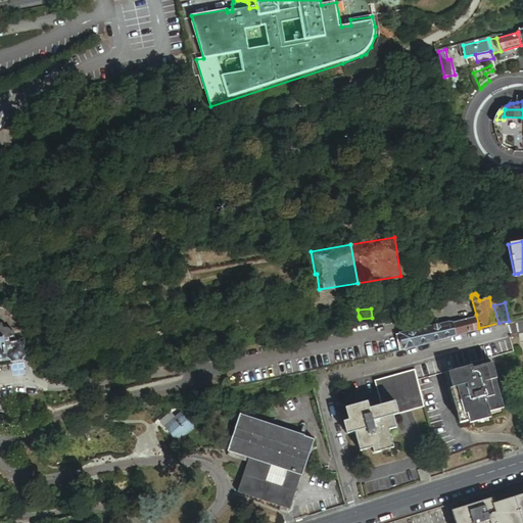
[(456,335),(479,328),(476,315),(453,322),(456,335)]
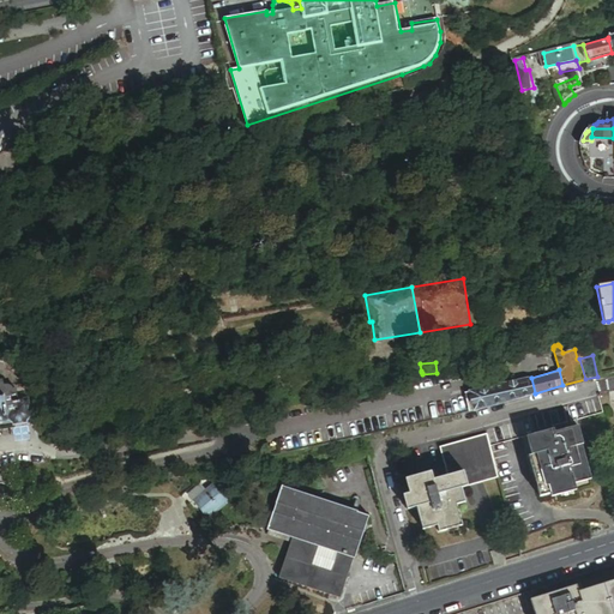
[(519,397),(535,393),(531,378),(525,379),(525,378),(516,380),(519,397)]
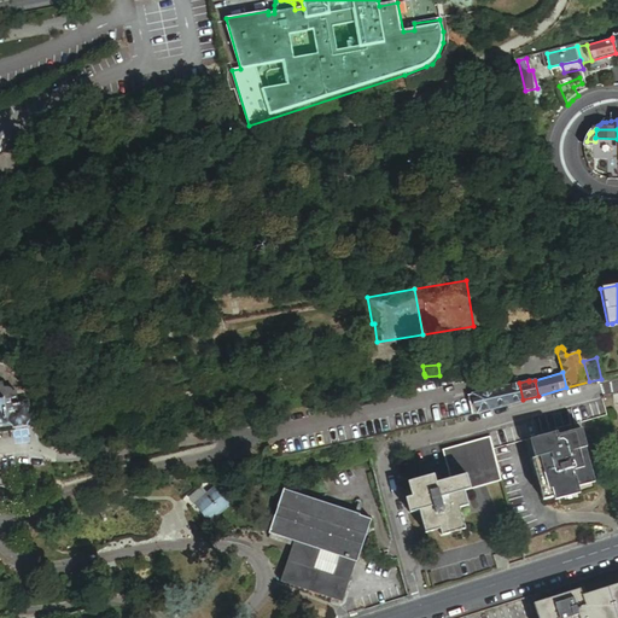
[(0,404),(18,402),(17,391),(12,391),(12,390),(12,389),(12,388),(11,388),(11,386),(10,386),(4,386),(3,382),(0,382),(0,404)]
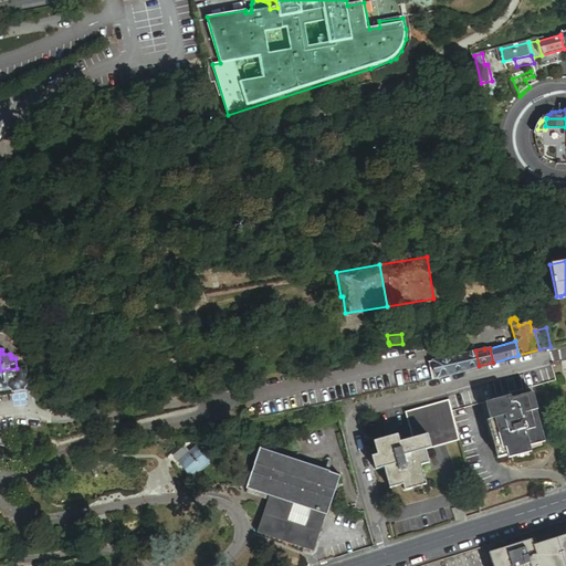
[(463,370),(479,366),(475,350),(460,354),(463,370)]
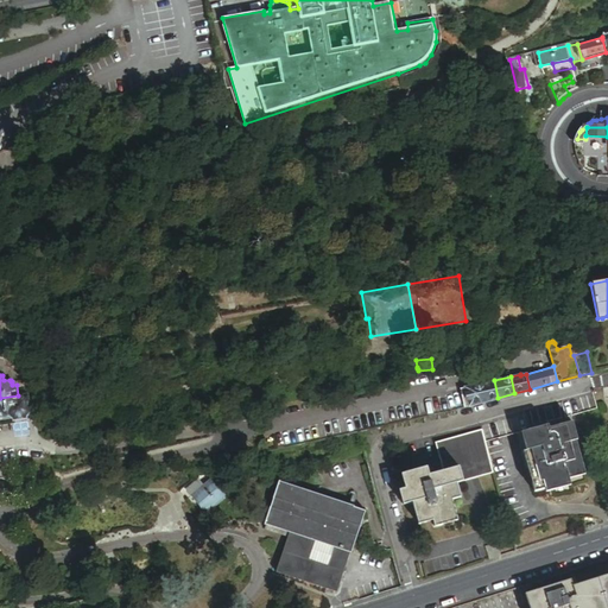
[(481,403),(498,398),(494,380),(477,384),(481,403)]
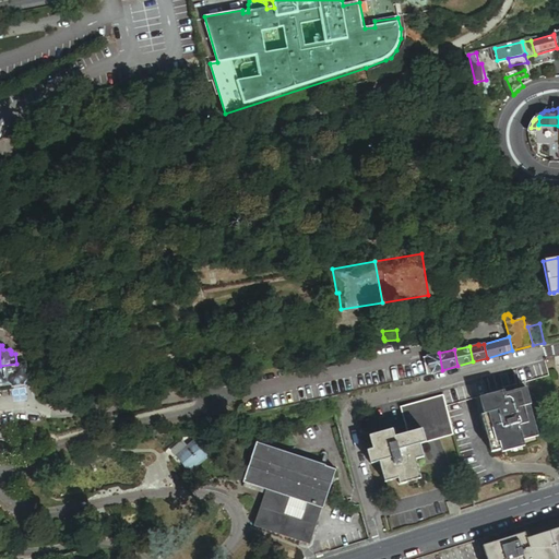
[(429,373),(442,370),(439,353),(426,356),(429,373)]
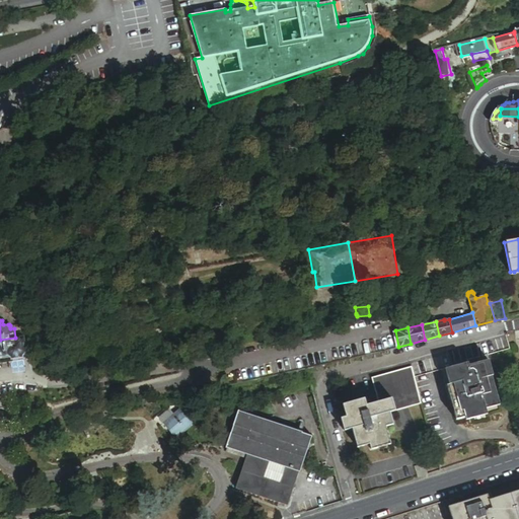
[(393,348),(398,347),(395,330),(390,331),(393,348)]
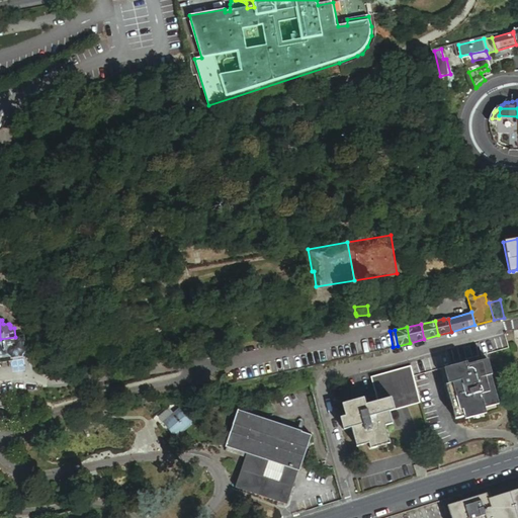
[(0,357),(7,357),(6,355),(8,355),(12,357),(12,358),(15,358),(15,357),(20,357),(22,357),(22,356),(25,352),(27,352),(24,335),(15,337),(0,339),(0,357)]
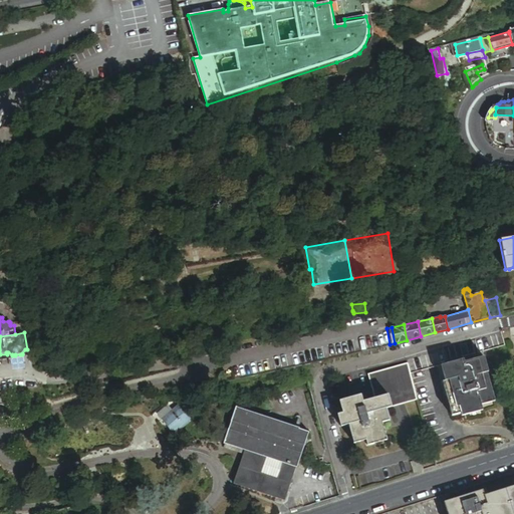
[(445,381),(442,381),(446,397),(451,417),(461,415),(461,417),(482,412),(480,406),(493,402),(486,373),(487,373),(483,356),(464,361),(463,358),(440,365),(445,381)]
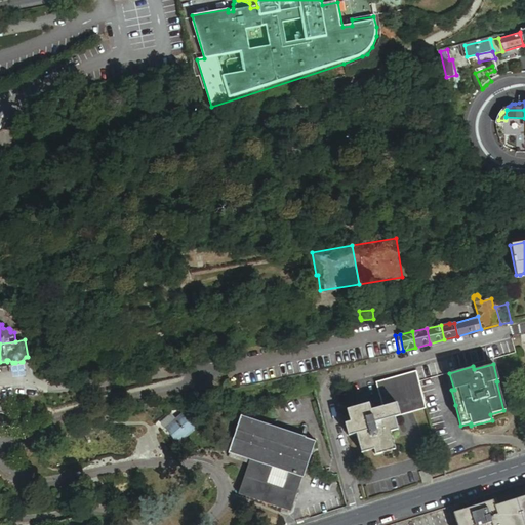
[(400,415),(427,408),(415,370),(377,381),(385,406),(396,403),(400,415)]
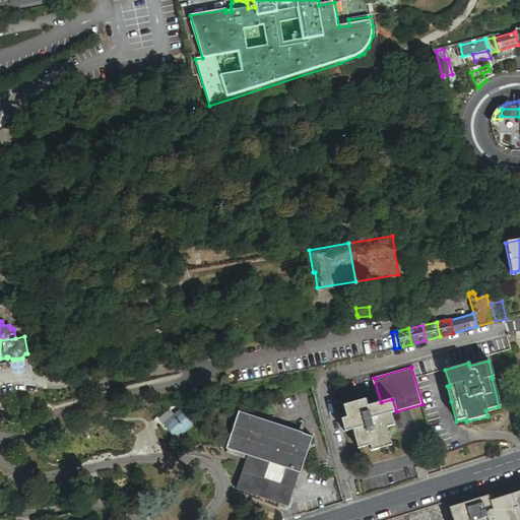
[(445,387),(447,386),(450,386),(445,370),(440,371),(445,387)]
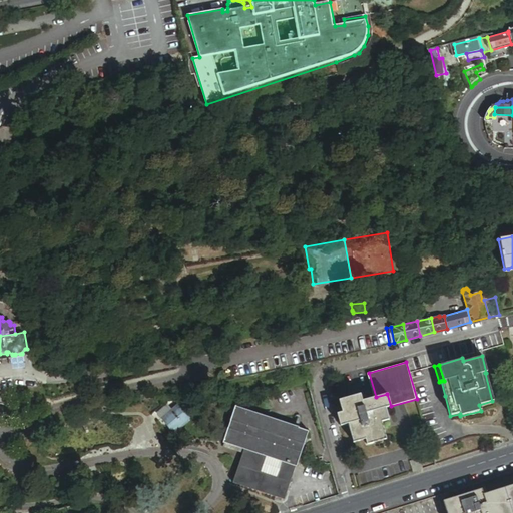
[(387,394),(376,397),(364,400),(362,393),(340,399),(344,412),(336,414),(340,426),(348,424),(353,443),(365,440),(367,445),(386,440),(381,422),(389,420),(385,408),(391,406),(387,394)]
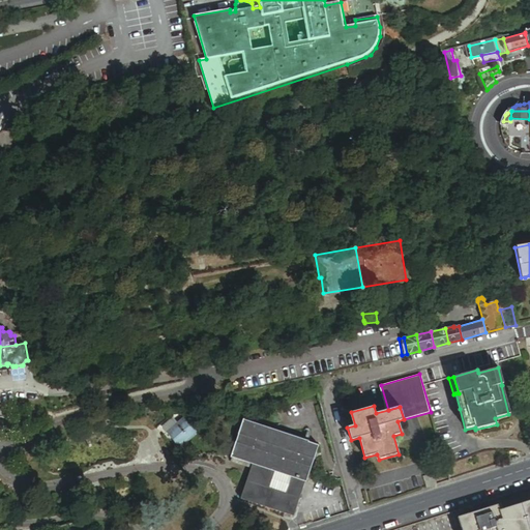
[(174,428),(169,422),(163,429),(180,448),(198,433),(185,418),(177,424),(174,428)]
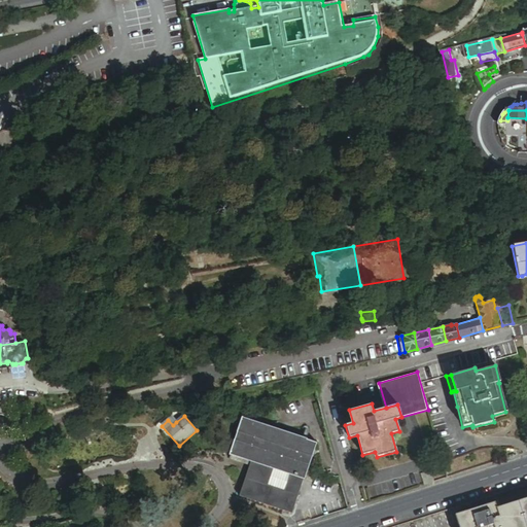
[(291,514),(315,443),(242,418),(230,454),(235,456),(251,461),(249,467),(240,496),(291,514)]
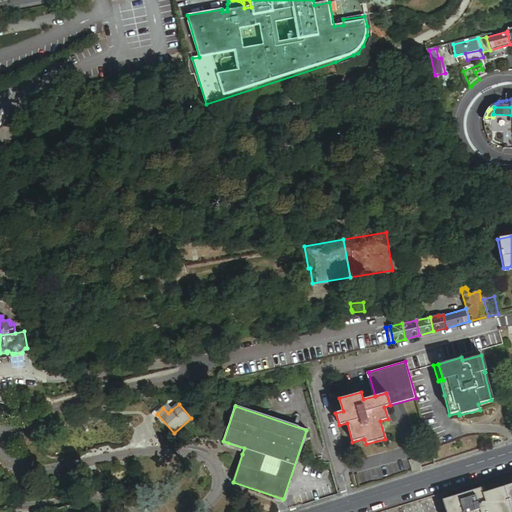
[(242,454),(244,448),(228,443),(226,448),(242,454)]
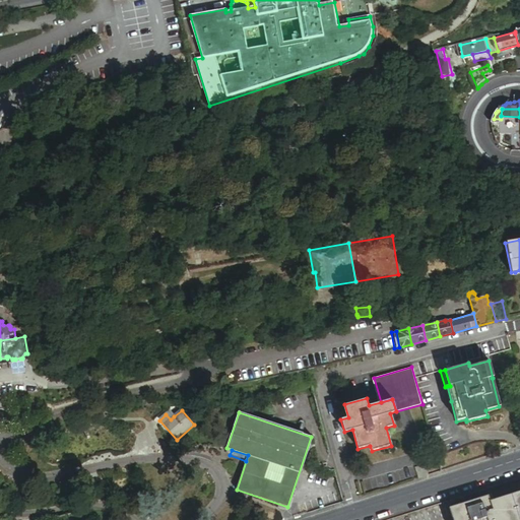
[(414,468),(417,478),(427,475),(424,465),(414,468)]
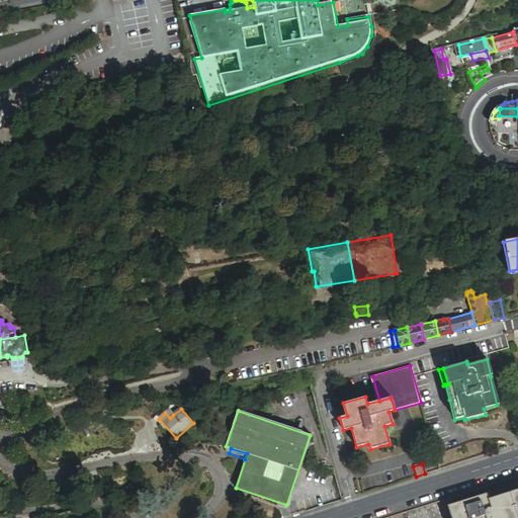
[(517,517),(517,488),(487,498),(486,493),(449,504),(445,505),(449,517),(517,517)]
